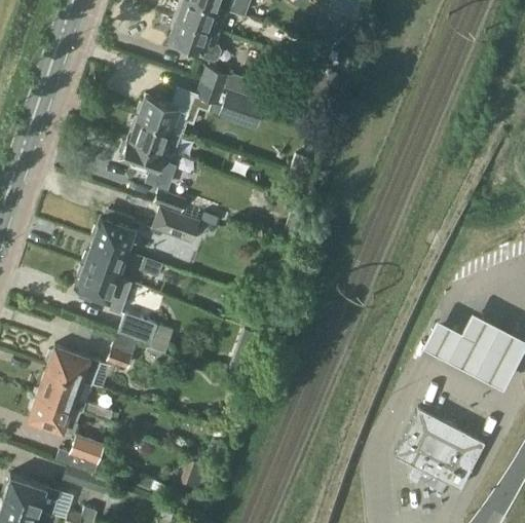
[(183,0),(178,16),(221,32),(228,10),(198,0),(183,0)]
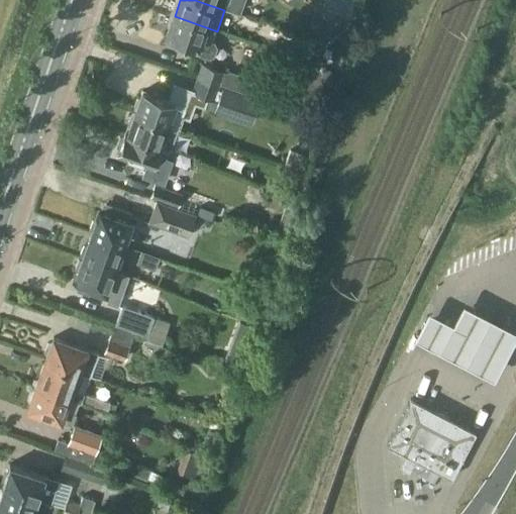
[(195,0),(224,10),(227,0),(195,0)]
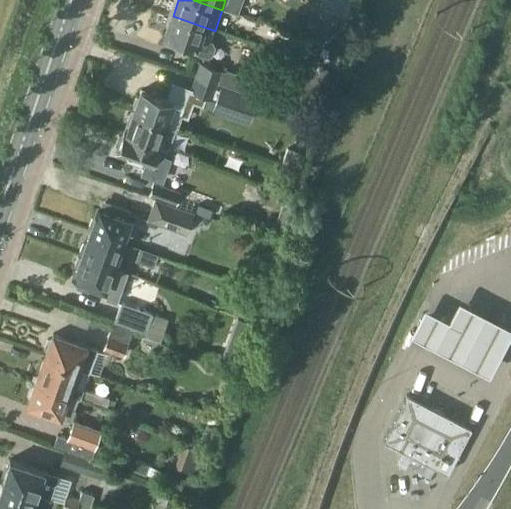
[(173,45),(193,52),(192,54),(208,59),(213,57),(216,48),(214,44),(211,43),(215,31),(173,16),(165,37),(175,40),(173,45)]
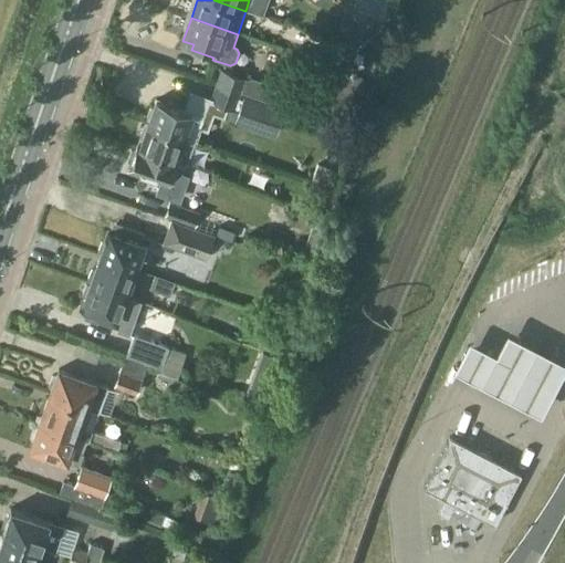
[(242,96),(243,95),(268,103),(276,106),(279,98),(275,97),(279,89),(253,80),(250,82),(222,72),(217,87),(242,96)]
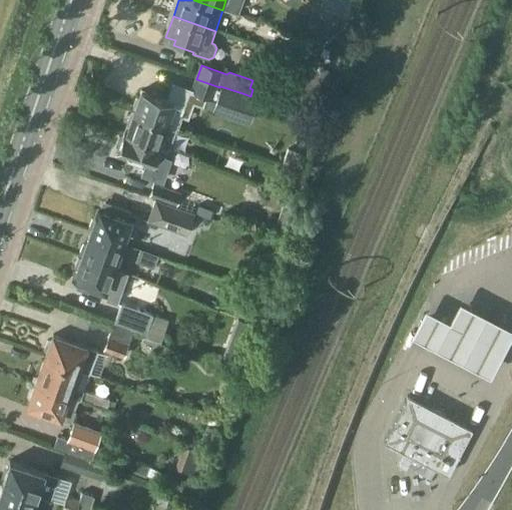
[(317,87),(335,93),(341,75),(323,68),(317,87)]
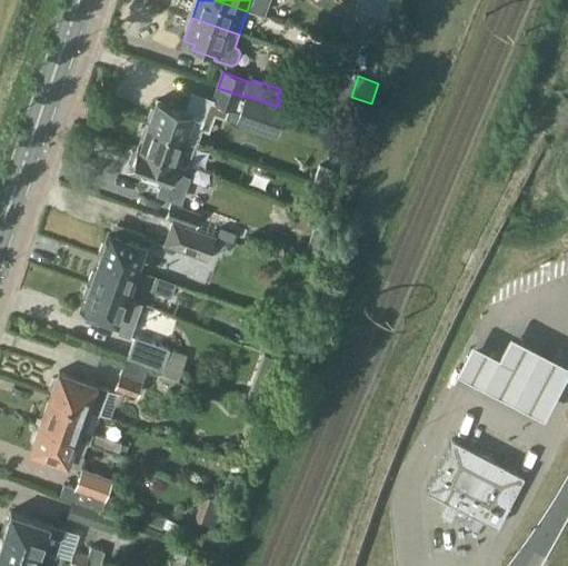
[(186,111),(158,102),(150,126),(196,142),(200,130),(210,135),(216,117),(227,120),(230,110),(238,113),(243,97),(218,88),(213,100),(192,92),(186,111)]
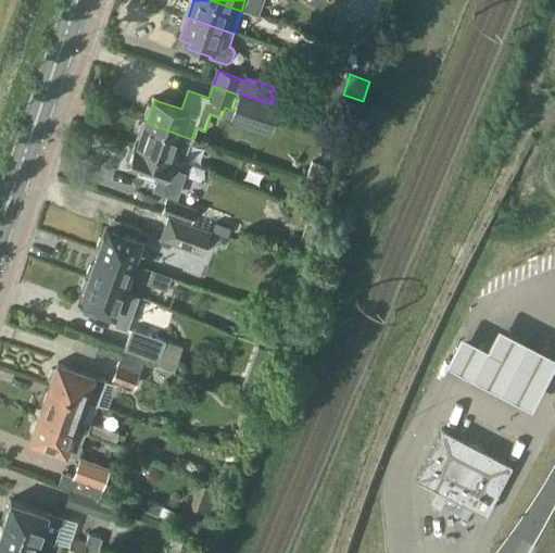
[(231,124),(272,137),(281,109),(241,96),(231,124)]
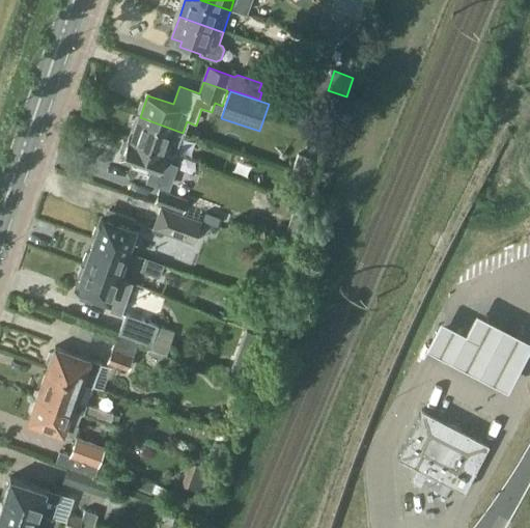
[(133,137),(131,136),(130,139),(175,156),(183,133),(140,117),(133,137)]
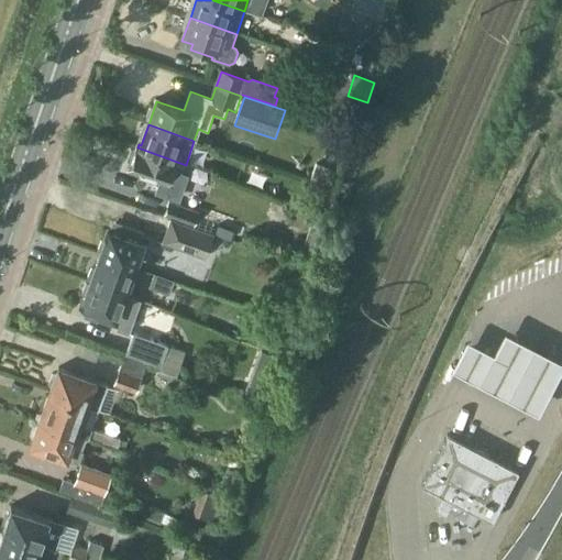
[(168,184),(176,188),(175,190),(183,193),(188,177),(182,176),(186,165),(138,147),(129,171),(168,184)]
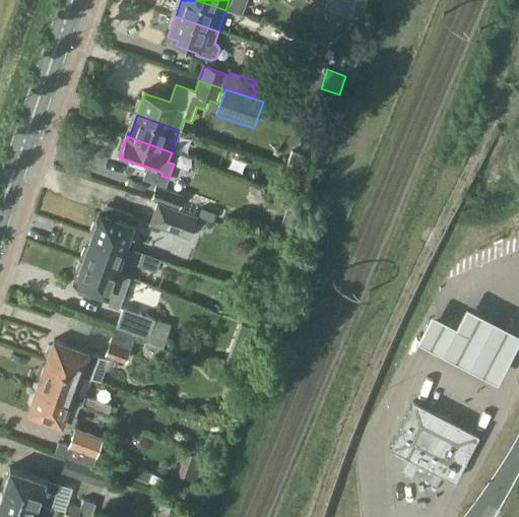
[(287,172),(306,178),(312,157),(294,151),(287,172)]
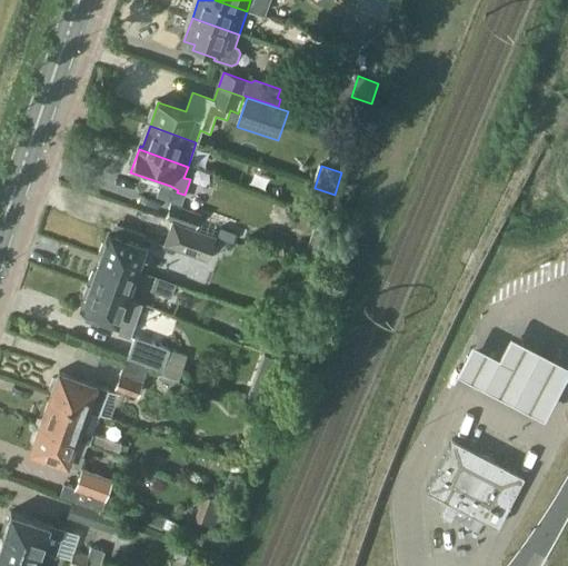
[(173,224),(196,231),(201,216),(198,215),(198,214),(172,205),(167,219),(173,221),(173,224)]
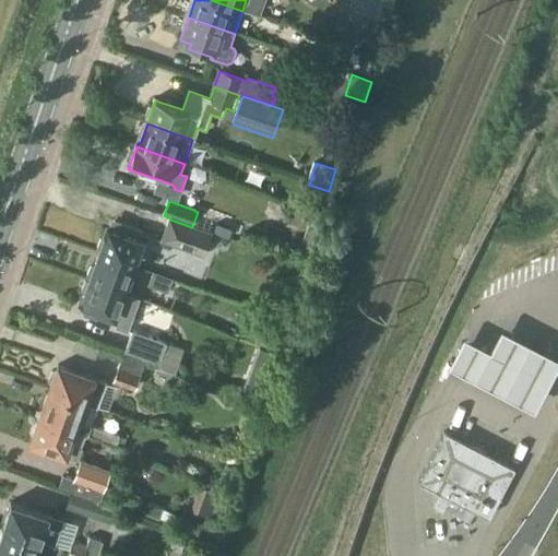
[(162,243),(205,259),(213,235),(192,227),(170,220),(162,243)]
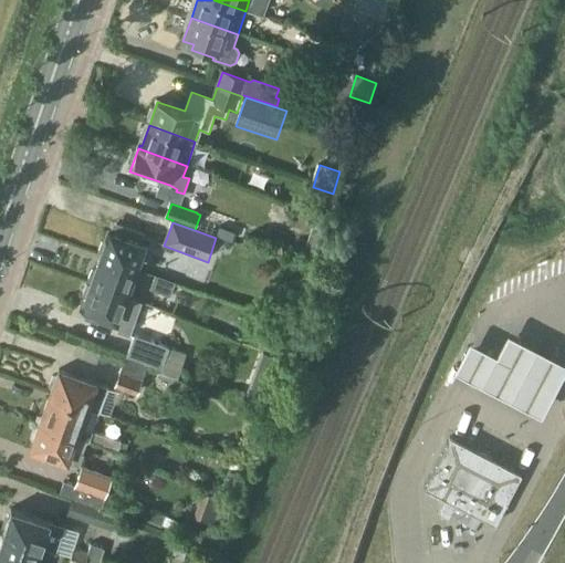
[(116,232),(111,230),(101,257),(143,272),(150,249),(147,248),(148,244),(143,242),(146,236),(118,226),(116,232)]
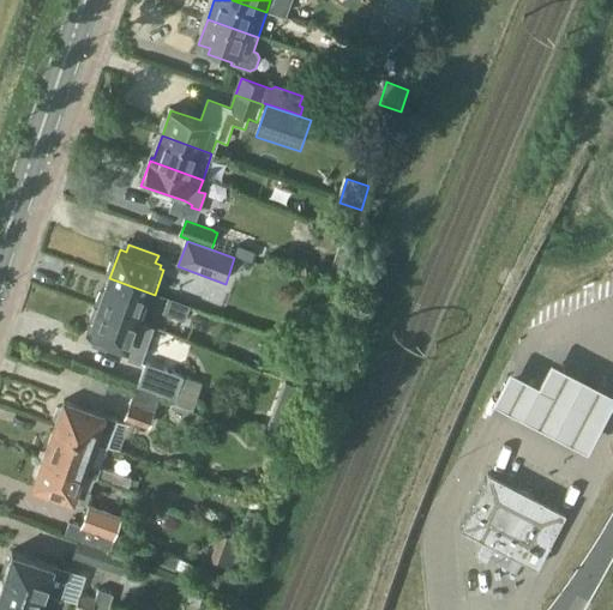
[(240,248),(236,259),(253,265),(258,254),(240,248)]
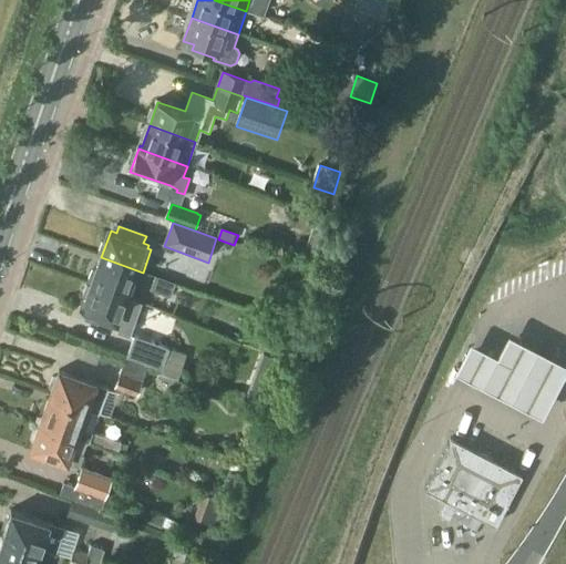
[(143,273),(101,257),(91,286),(133,301),(133,300),(143,273)]
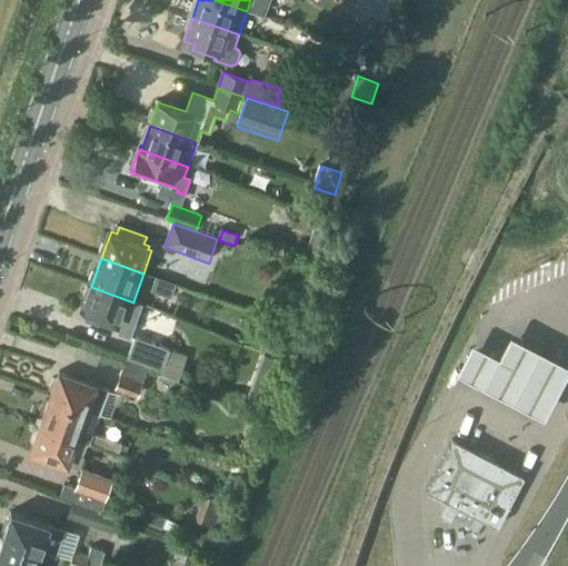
[(157,278),(152,293),(172,299),(177,286),(157,278)]
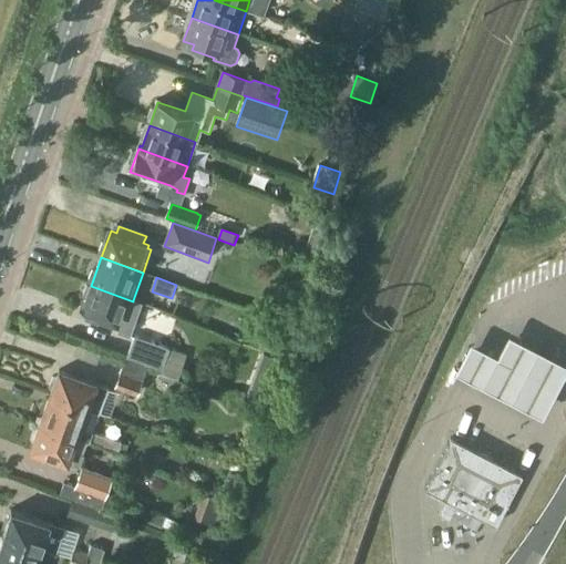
[(101,318),(121,325),(119,334),(131,338),(143,304),(133,300),(133,301),(91,286),(82,310),(89,313),(86,319),(99,322),(101,318)]
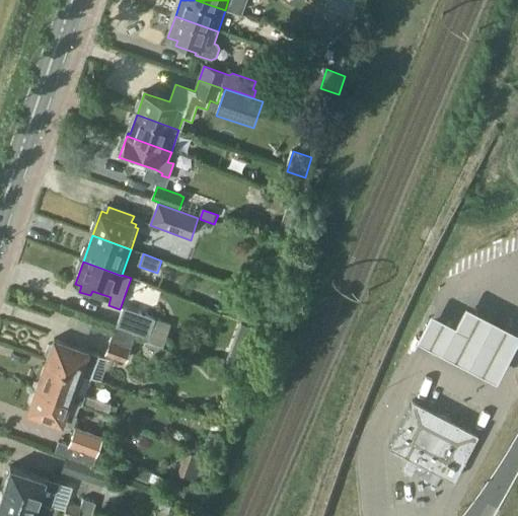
[(148,343),(151,344),(149,349),(159,352),(161,347),(164,348),(169,336),(172,325),(124,308),(117,328),(149,340),(148,343)]
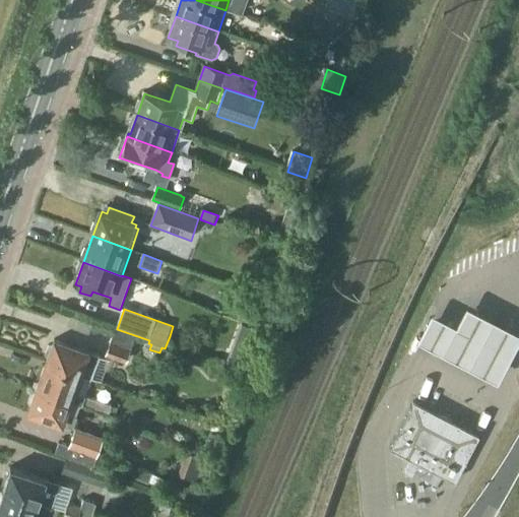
[(433,316),(418,343),(499,385),(518,345),(518,335),(467,310),(458,329),(433,316)]
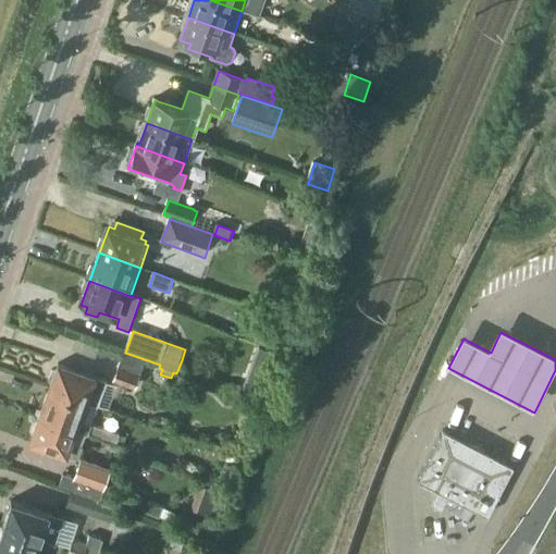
[(120,368),(119,368),(113,382),(136,391),(141,376),(138,374),(144,362),(125,356),(120,368)]
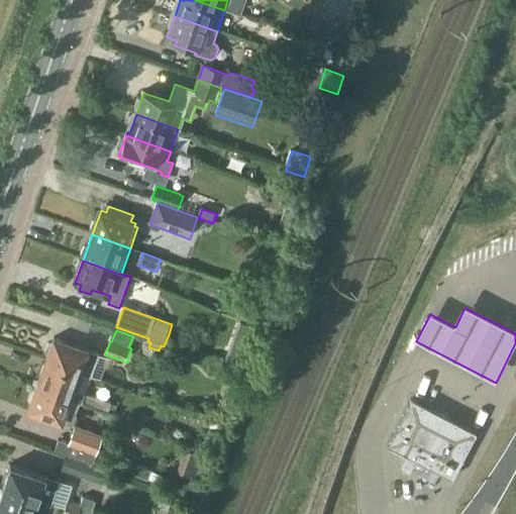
[(85,376),(91,378),(102,382),(110,360),(100,355),(100,354),(55,338),(46,362),(85,376)]
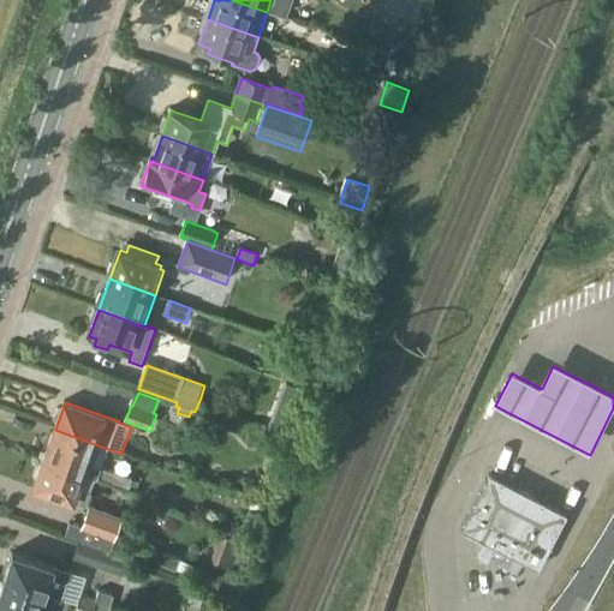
[(133,481),(101,469),(108,449),(101,447),(55,430),(43,461),(95,480),(99,480),(99,479),(111,484),(111,485),(130,491),(133,481)]
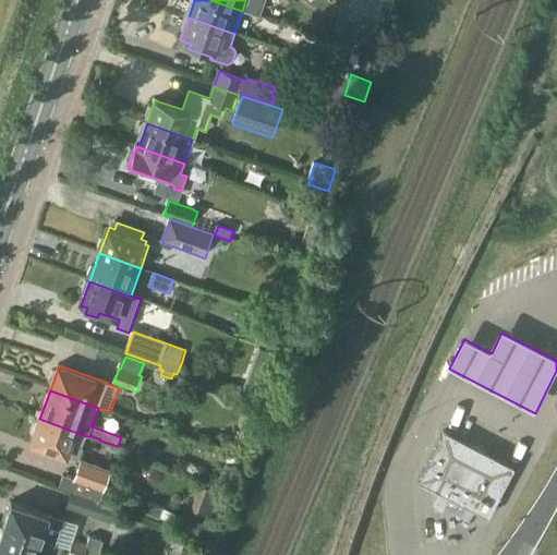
[(39,419),(31,443),(80,460),(84,448),(83,447),(86,436),(39,419)]
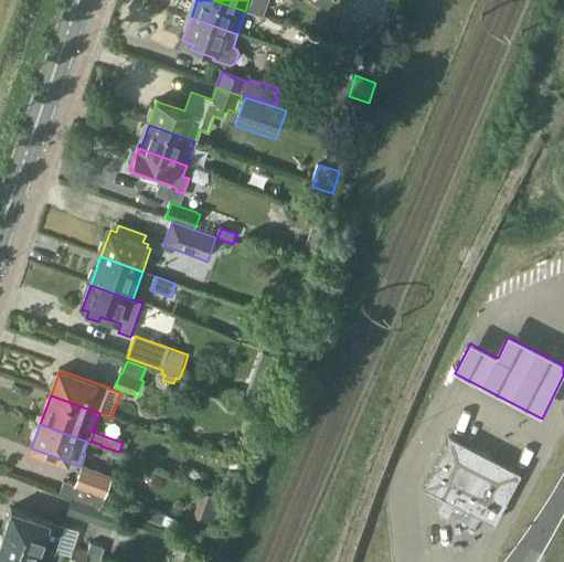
[(520,477),(449,441),(425,488),(496,525),(520,477)]
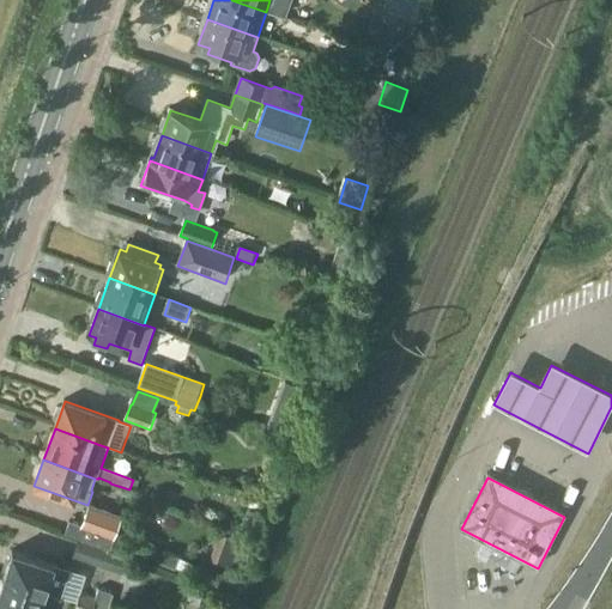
[(107,547),(117,518),(94,510),(83,539),(107,547)]
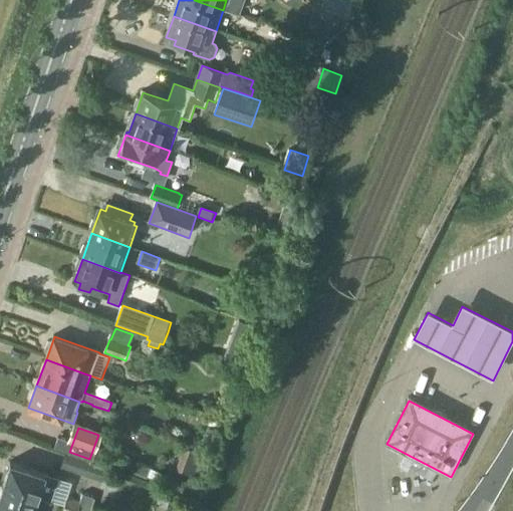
[(103,483),(107,469),(65,455),(61,469),(103,483)]
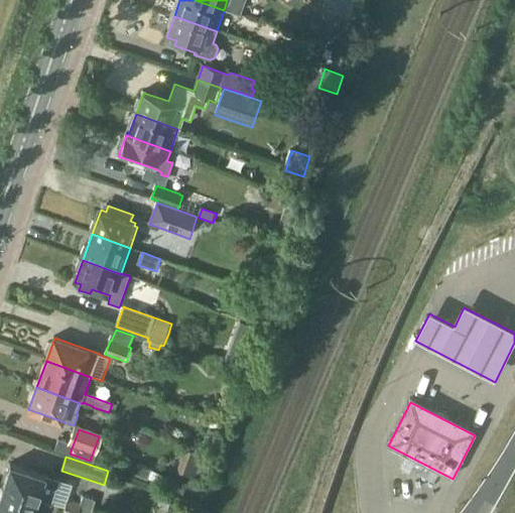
[(52,504),(60,481),(11,466),(4,488),(40,499),(39,500),(52,504)]
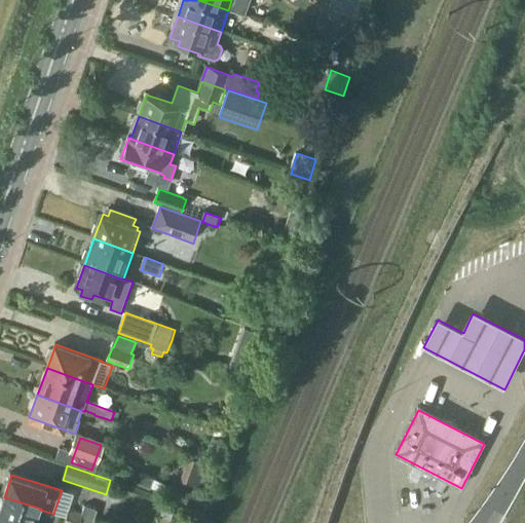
[(36,522),(40,510),(41,509),(4,497),(0,508),(0,521),(4,522),(36,522)]
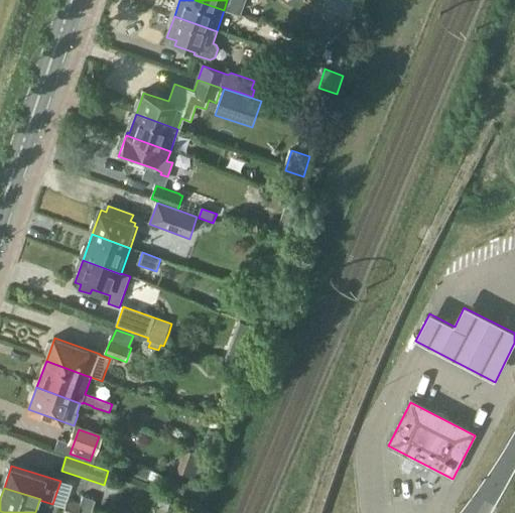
[(92,512),(96,501),(84,497),(82,504),(68,500),(66,507),(80,512),(92,512)]
